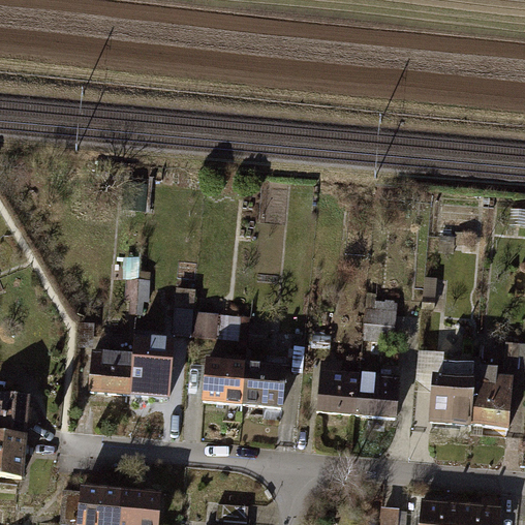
[(377,300),(376,310),(395,311),(396,301),(377,300)]
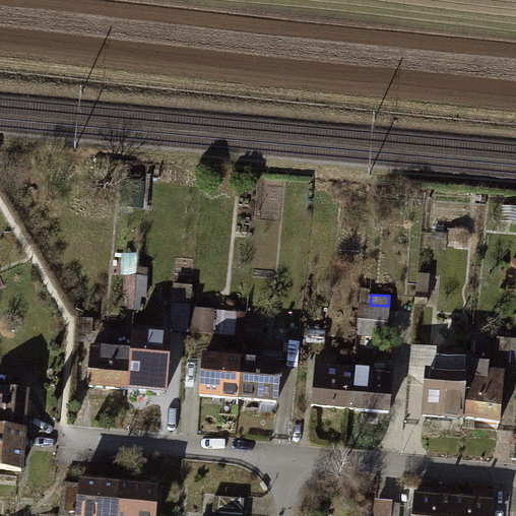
[(192,327),(194,305),(175,303),(172,325),(192,327)]
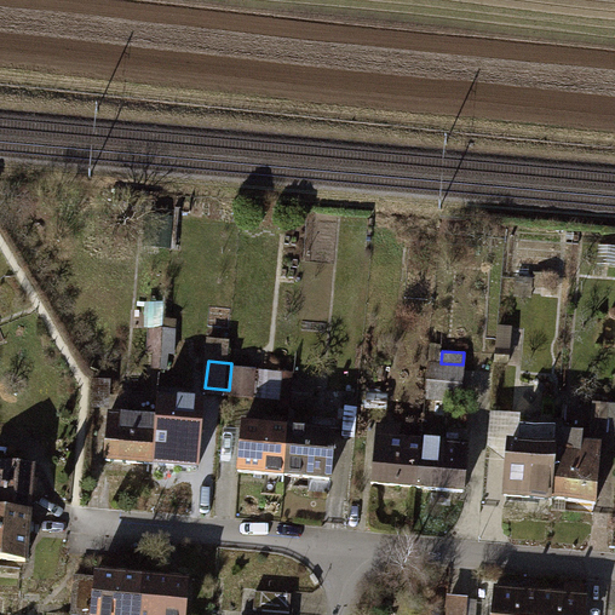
[(460,395),(463,365),(441,363),(430,362),(427,392),(460,395)]
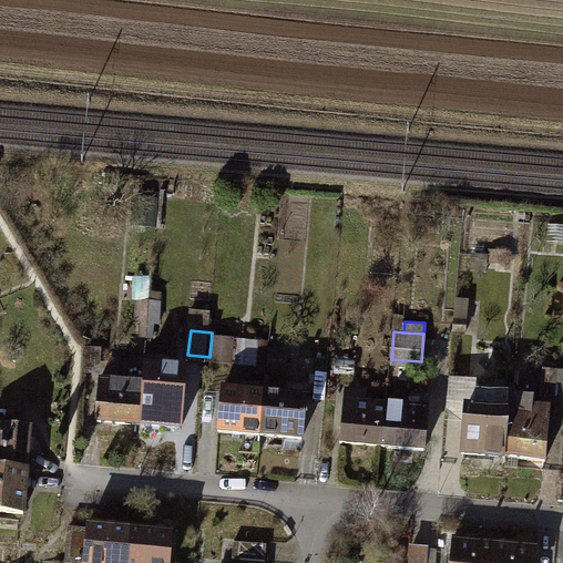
[(237,335),(212,333),(210,357),(235,359),(237,335)]
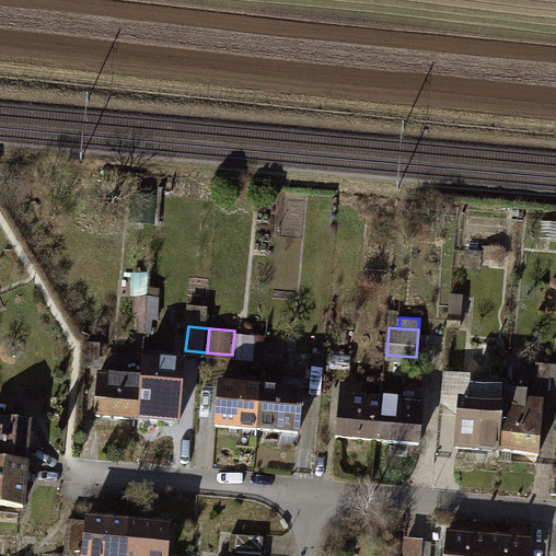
[(263,351),(264,336),(256,335),(254,350),(263,351)]
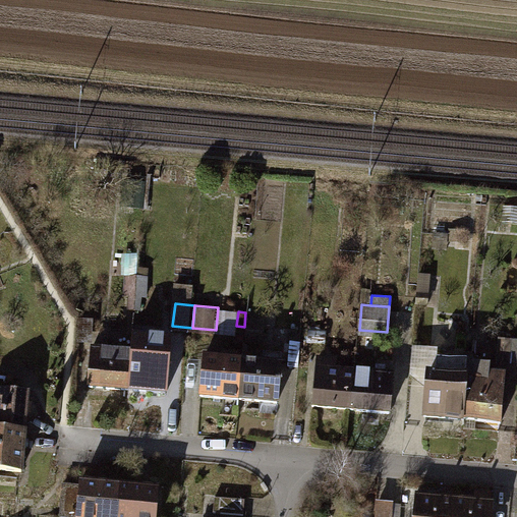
[(263,326),(248,325),(247,338),(263,339),(263,326)]
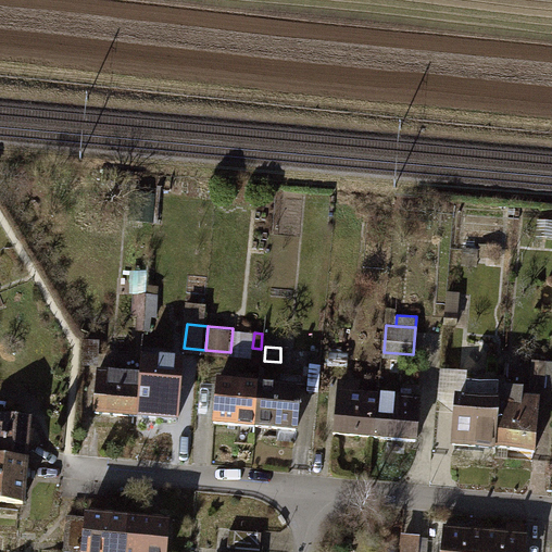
[(98,409),(136,412),(139,372),(101,369),(98,409)]
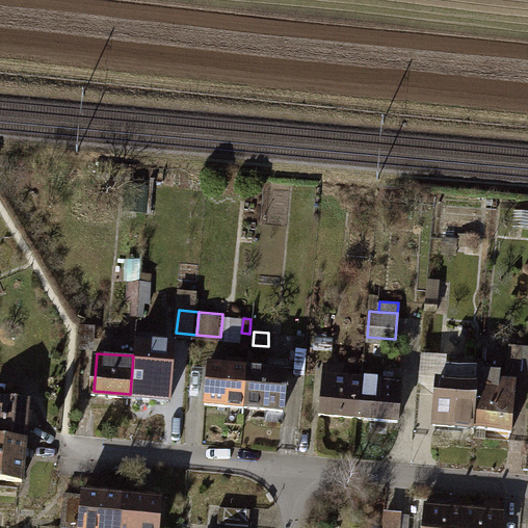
[(173,359),(133,355),(130,394),(169,397),(173,359)]
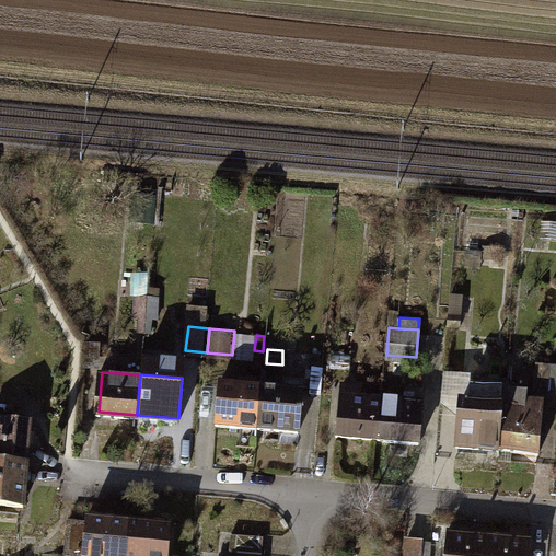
[(215,423),(256,427),(259,384),(239,382),(240,375),(231,374),(230,381),(219,380),(215,423)]
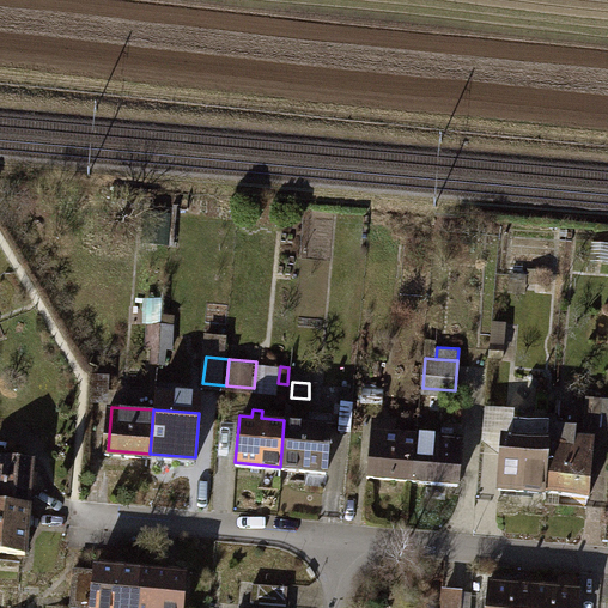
[(500,486),(545,488),(549,423),(515,419),(514,439),(504,438),(500,486)]
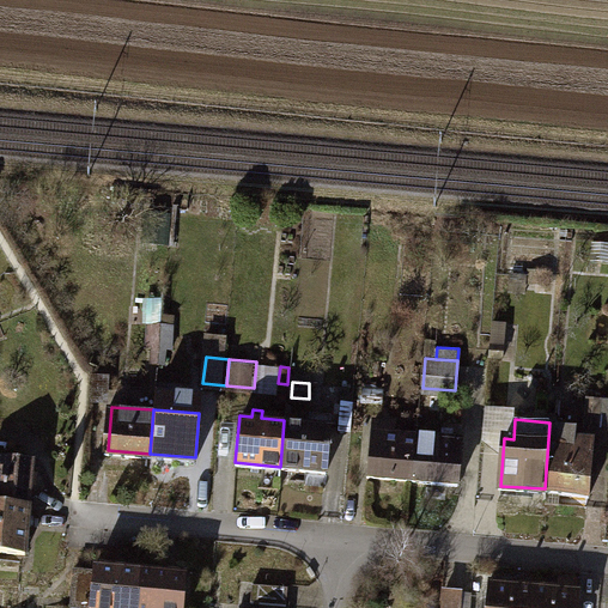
[(332,424),(284,420),(280,467),(327,470),(332,424)]
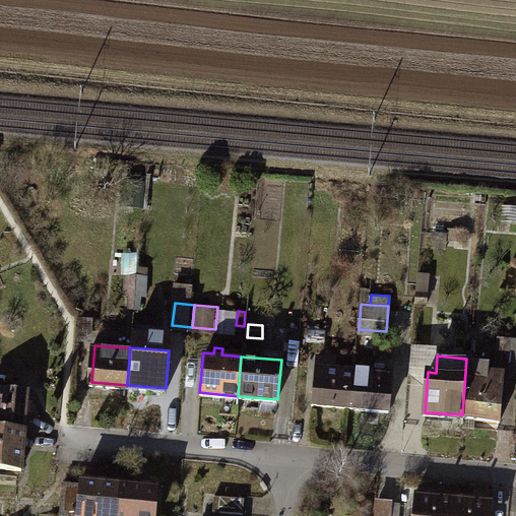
[(490,360),(466,359),(462,414),(502,417),(505,372),(489,371),(490,360)]
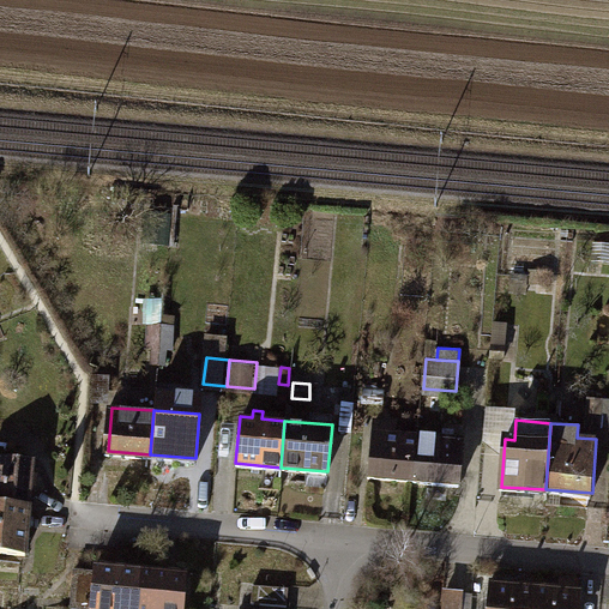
[(369,476),(411,480),(416,433),(372,428),(369,476)]
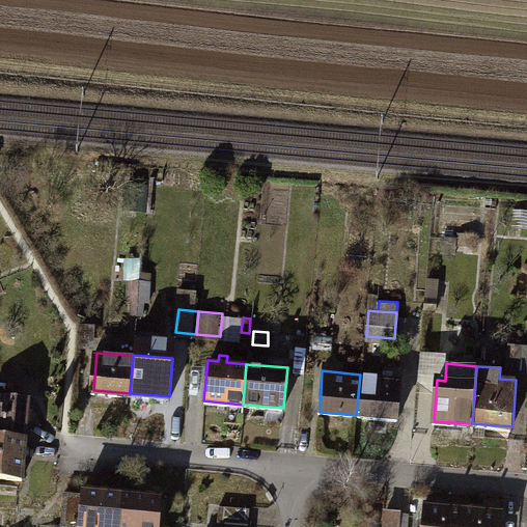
[(399,377),(360,375),(356,415),(397,417),(399,377)]
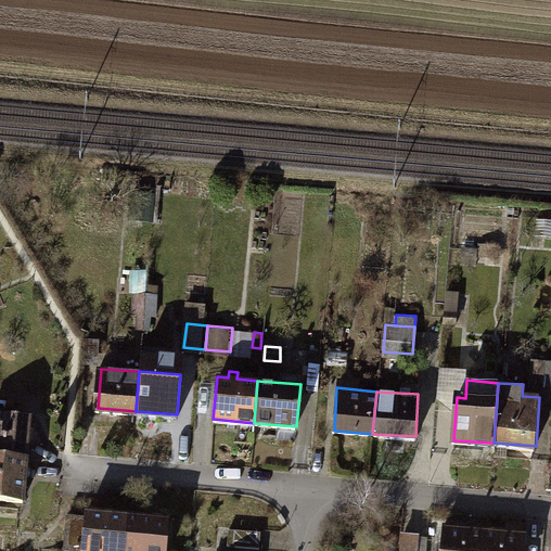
[(0,412),(0,456),(26,459),(31,415),(0,412)]
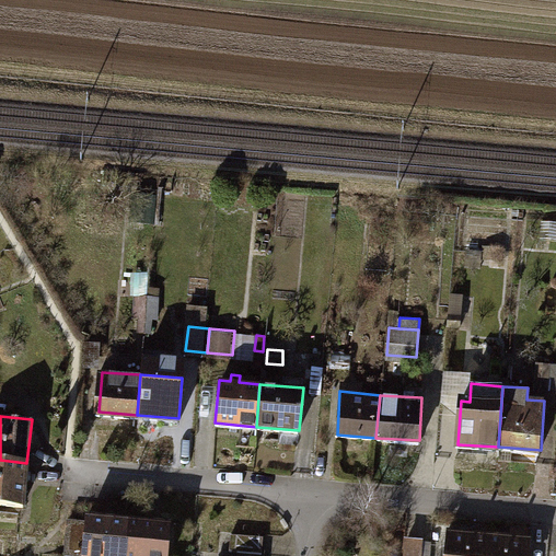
[(26,463),(0,460),(0,501),(22,504),(26,463)]
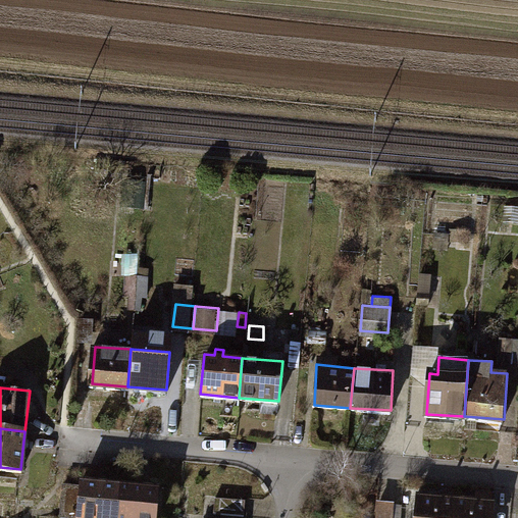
[(76,517),(116,517),(119,482),(82,480),(81,485),(64,484),(62,514),(76,515),(76,517)]
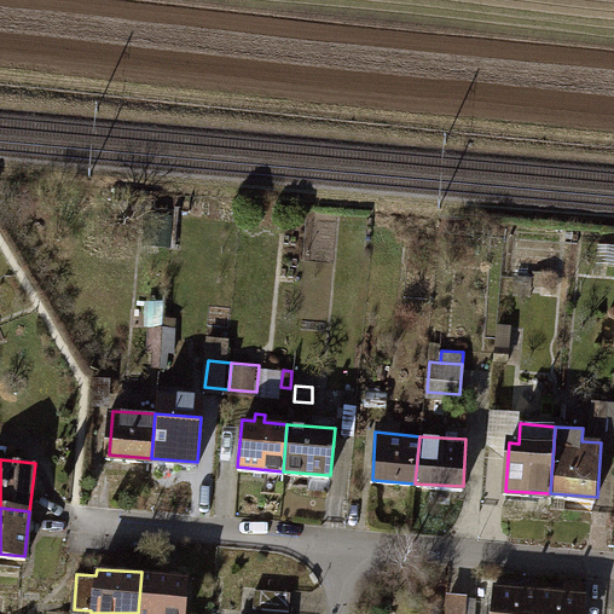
[(186,613),(190,575),(142,572),(138,613),(186,613)]
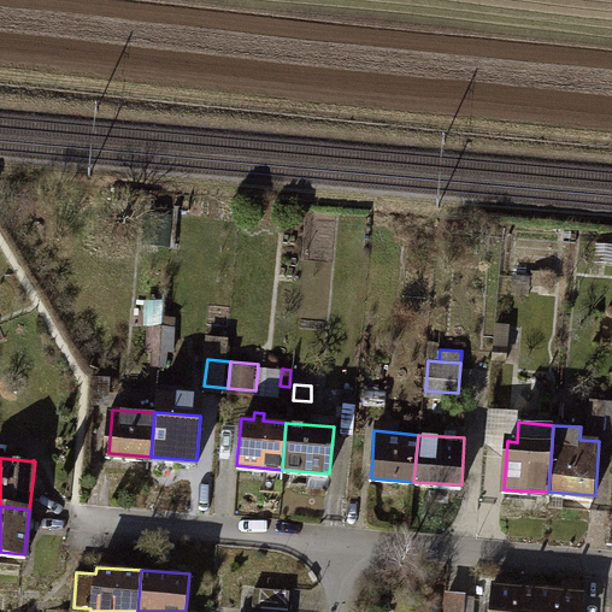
[(490,611),(535,611),(537,583),(493,580),(490,611)]
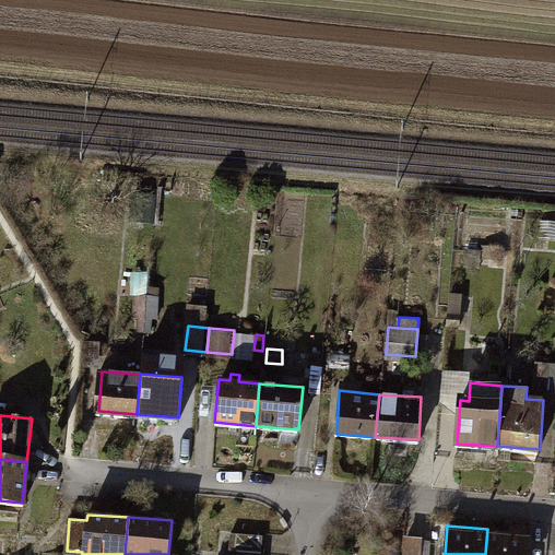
[(529,554),(531,532),(487,529),(485,554),(529,554)]
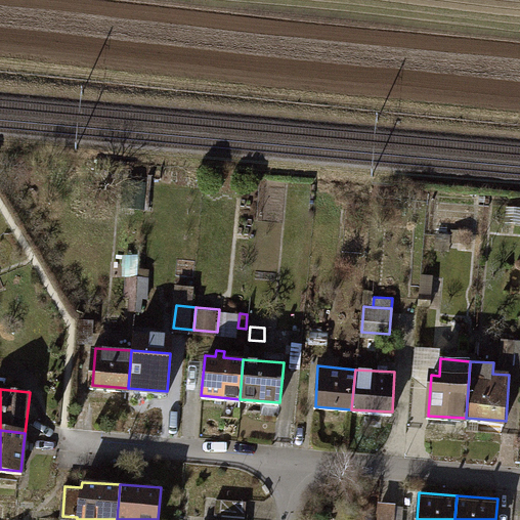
[(247,515),(249,501),(218,497),(217,512),(247,515)]
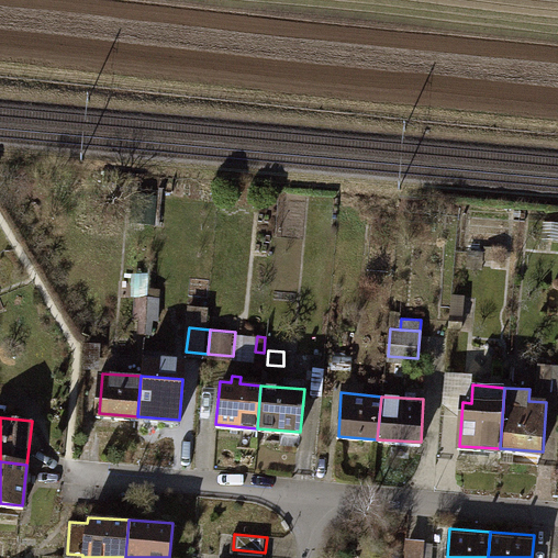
[(422,557),(424,542),(409,540),(408,557),(422,557)]
